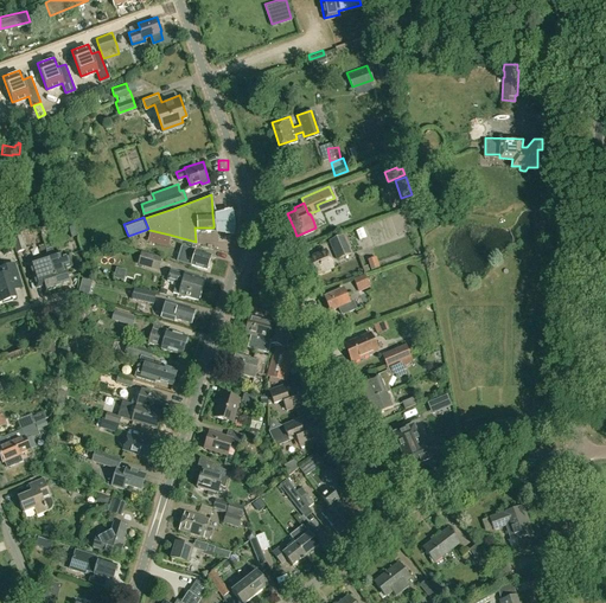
[(56,228),(52,218),(40,223),(44,232),(56,228)]
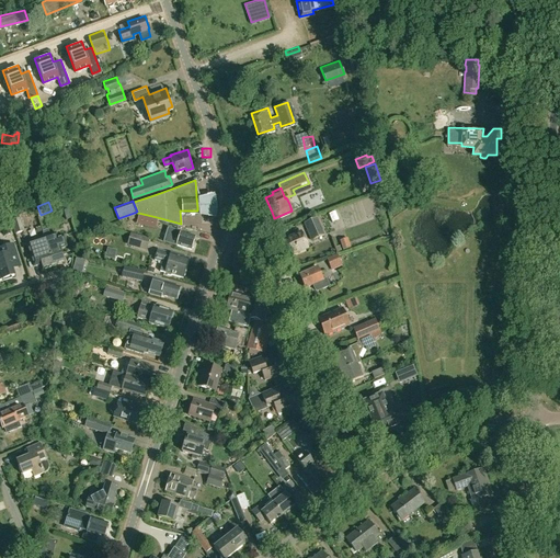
[(338,224),(344,221),(341,212),(334,214),(338,224)]
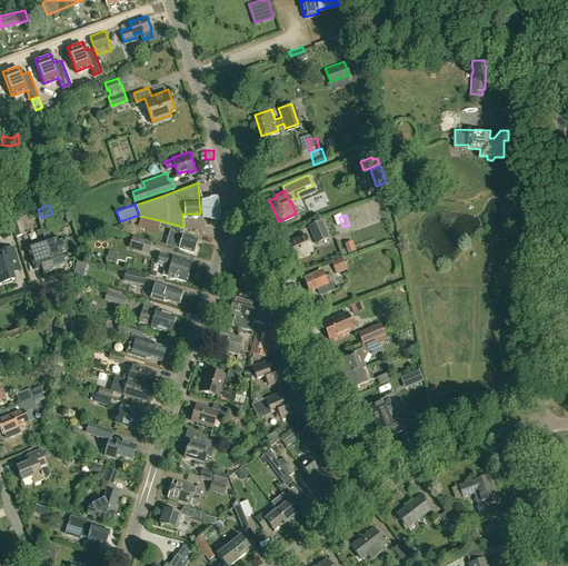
[(157,228),(159,220),(140,216),(138,224),(157,228)]
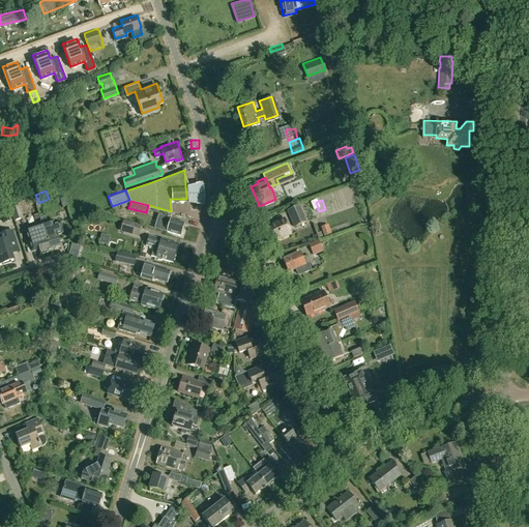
[(18,202),(9,205),(13,217),(22,214),(18,202)]
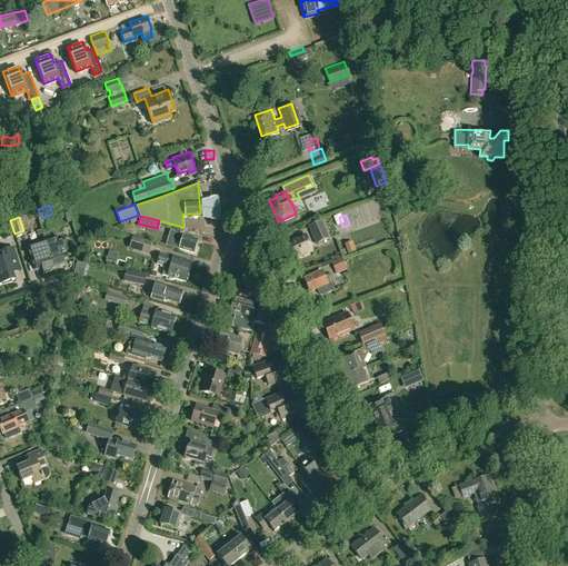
[(308,224),(316,241),(329,236),(321,218),(308,224)]
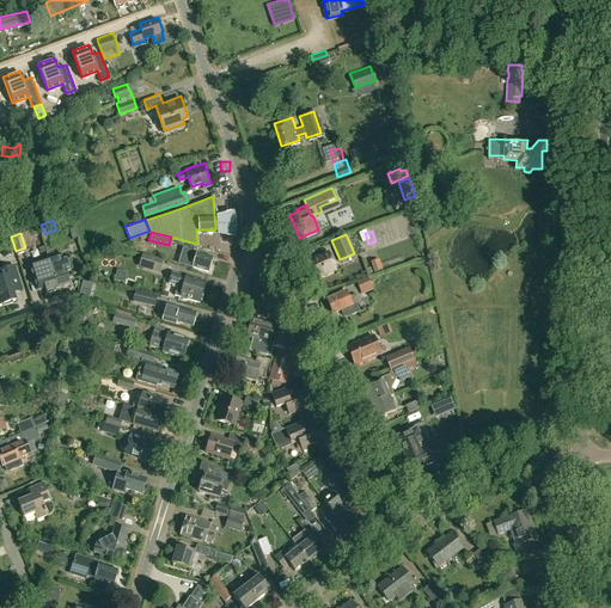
[(7,240),(1,243),(5,255),(12,252),(7,240)]
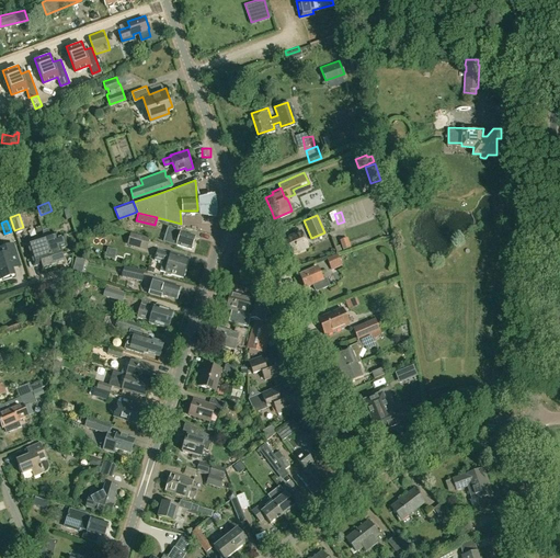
[(192,247),(195,234),(180,229),(180,230),(172,228),(170,234),(179,236),(176,242),(192,247)]
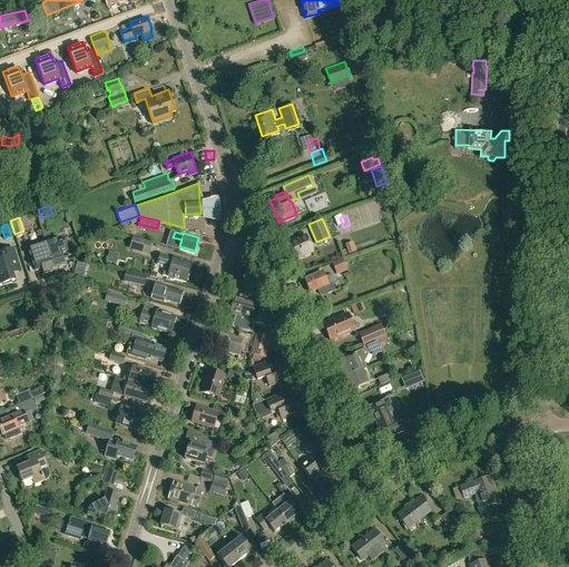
[(43,237),(54,267),(65,264),(60,251),(68,247),(65,236),(58,238),(57,233),(49,235),(43,237)]
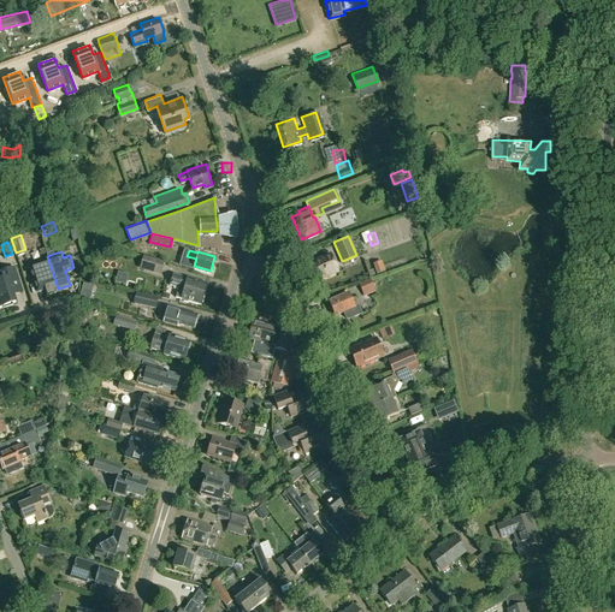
[(140,265),(160,271),(164,259),(143,253),(140,265)]
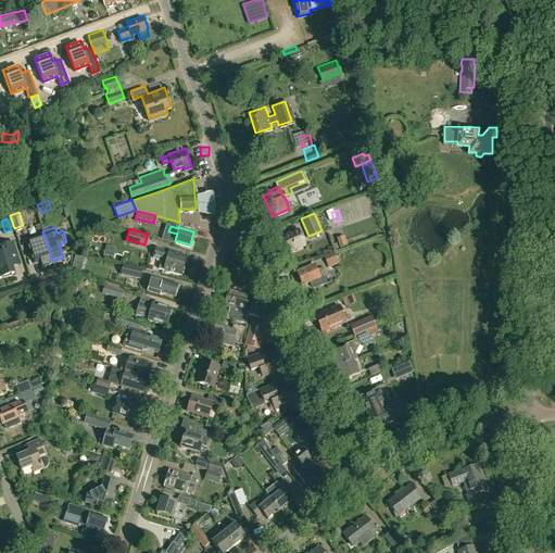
[(304,242),(298,228),(281,235),(288,250),(304,242)]
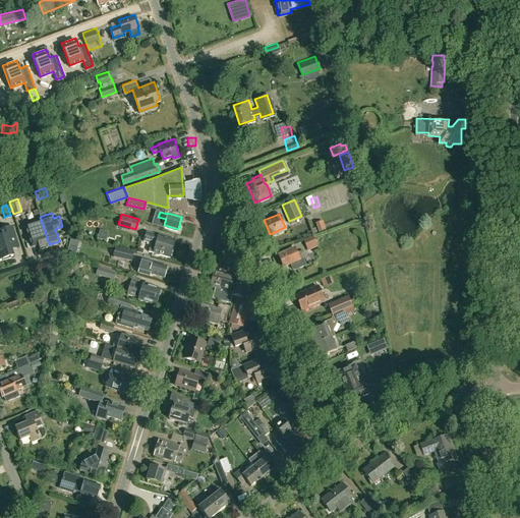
[(40,217),(22,222),(30,245),(38,243),(39,247),(49,244),(40,217)]
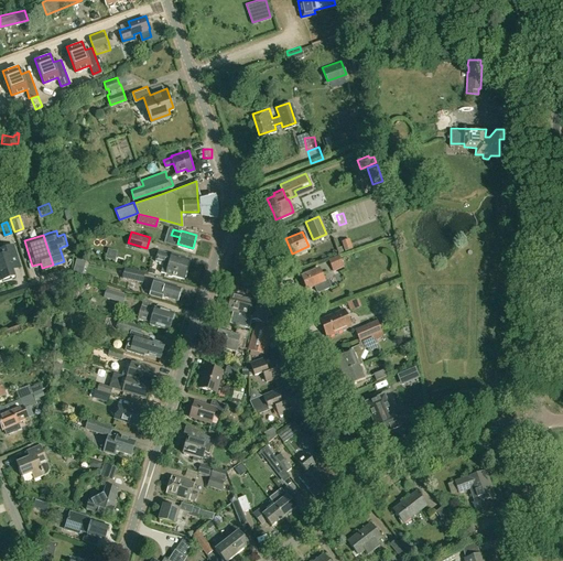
[(344,249),(348,247),(352,246),(348,236),(340,238),(344,249)]
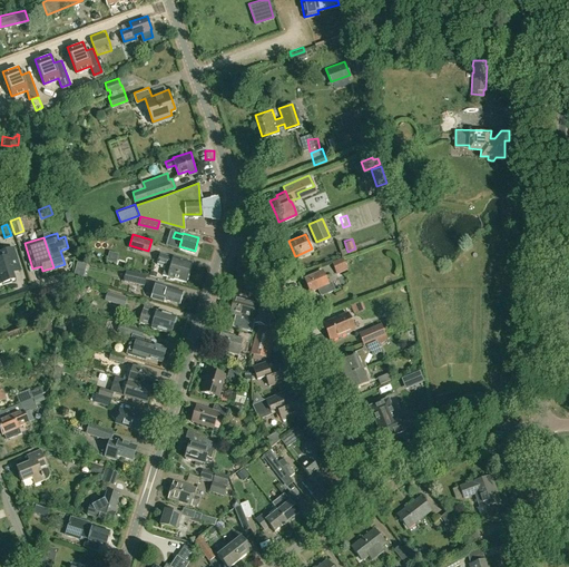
[(0,282),(15,277),(11,266),(19,264),(13,245),(0,250),(0,257),(0,282)]
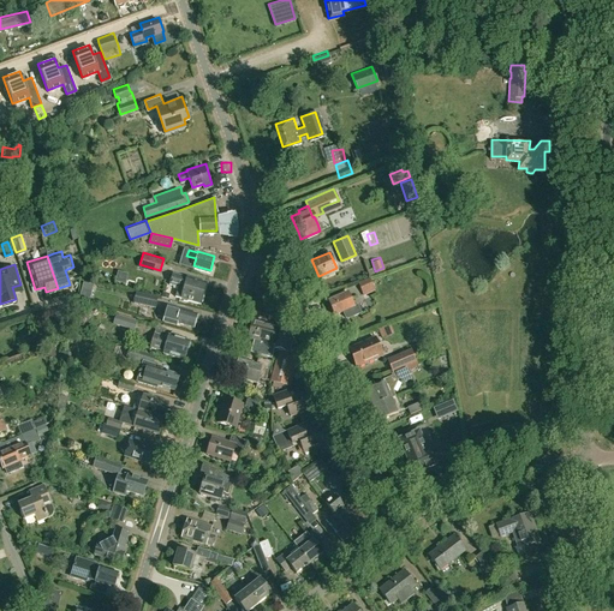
[(207,280),(188,274),(186,275),(172,270),(170,281),(178,283),(176,293),(180,294),(180,295),(201,301),(207,280)]
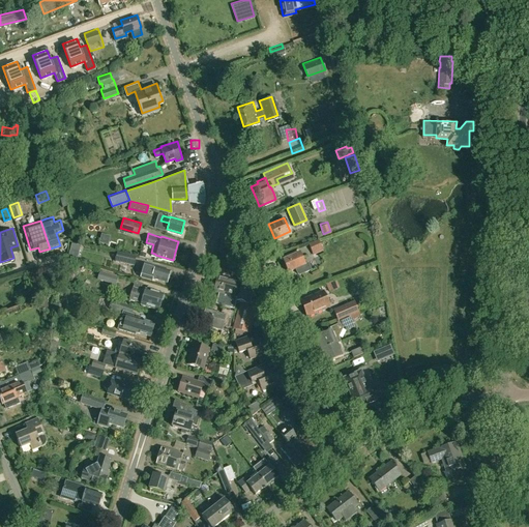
[(309,241),(313,253),(323,249),(319,237),(309,241)]
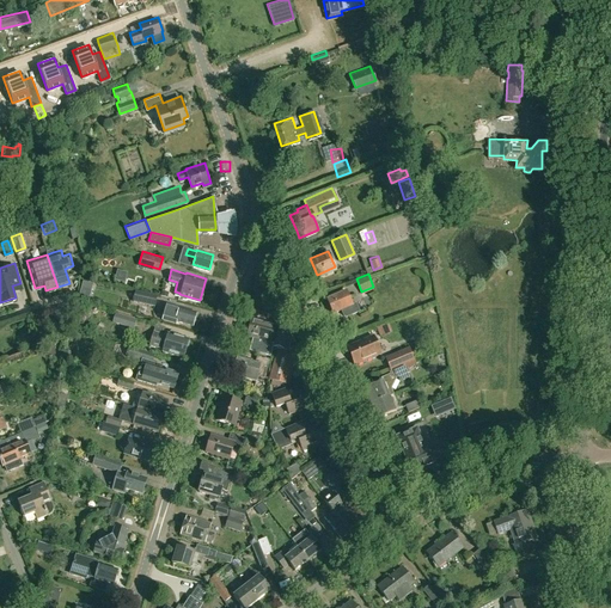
[(153,304),(156,293),(134,288),(132,299),(153,304)]
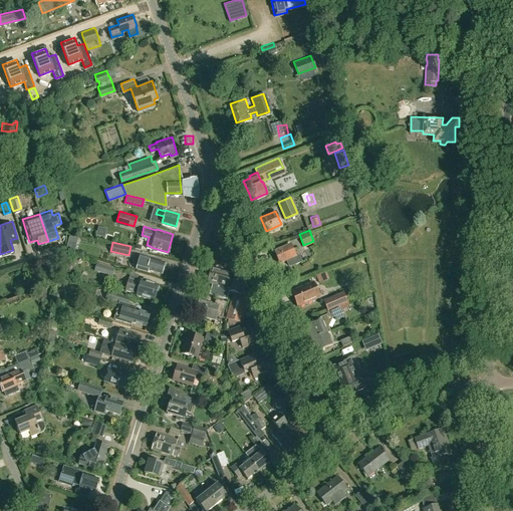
[(279,262),(282,261),(284,267),(301,259),(298,252),(296,254),(291,242),(274,250),(279,262)]
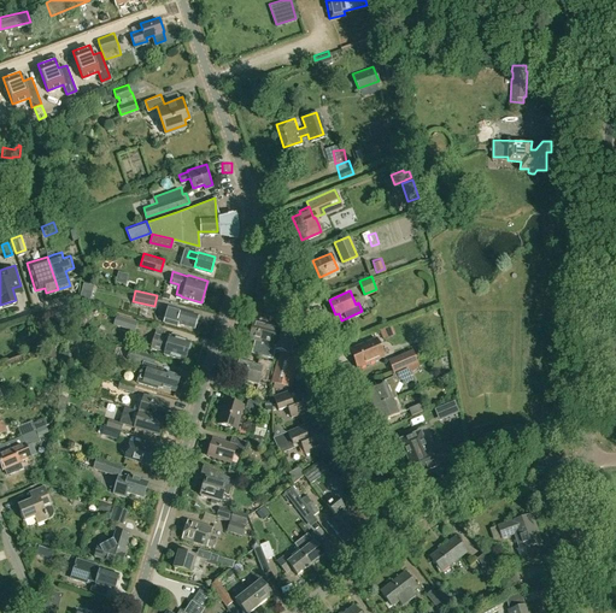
[(195,319),(198,313),(180,308),(166,305),(162,320),(175,324),(176,322),(194,326),(194,323),(195,323),(197,319),(195,319)]
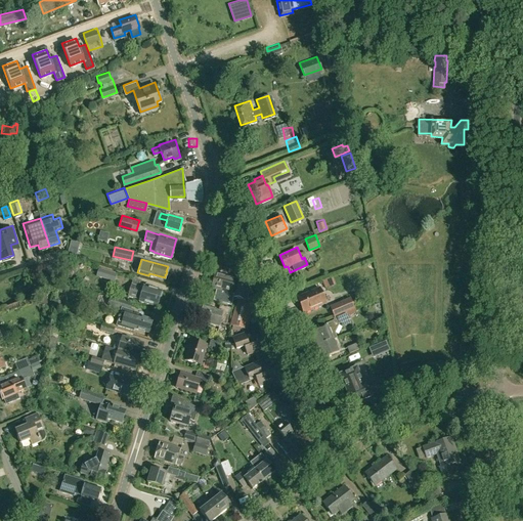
[(98,265),(96,273),(114,279),(117,271),(98,265)]
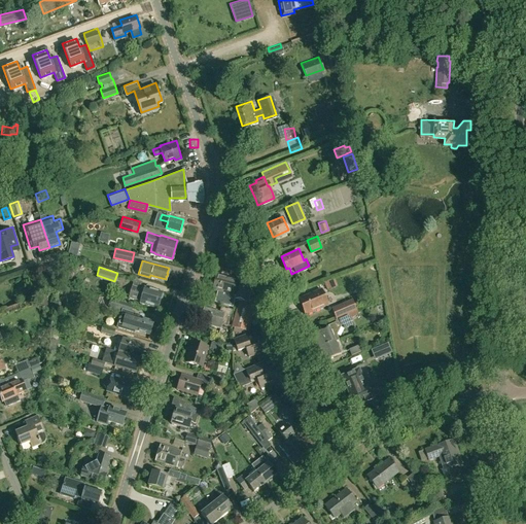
[(222,295),(234,299),(236,293),(233,292),(237,278),(216,273),(212,287),(224,290),(222,295)]
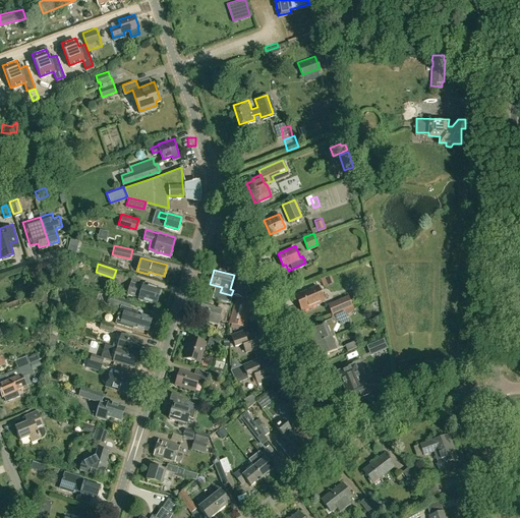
[(320,277),(323,285),(328,283),(325,275),(320,277)]
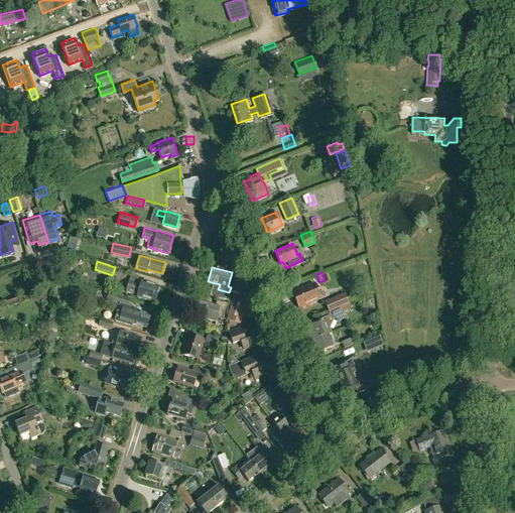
[(227,317),(243,322),(250,294),(248,290),(243,289),(245,283),(241,282),(243,277),(234,275),(230,291),(236,293),(234,299),(232,299),(228,315),(228,316),(227,317)]
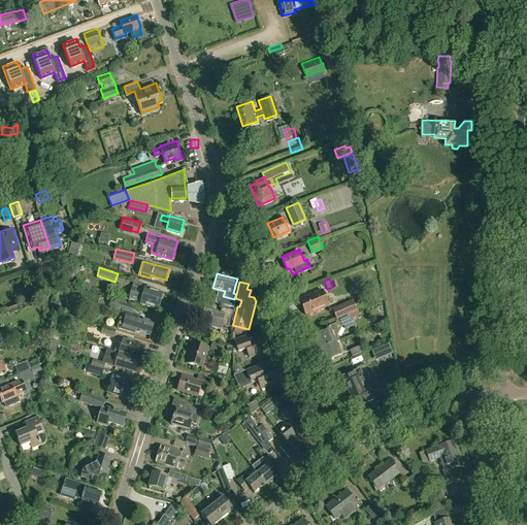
[(147,284),(144,286),(144,285),(143,287),(132,284),(128,296),(140,299),(140,301),(158,306),(163,291),(153,288),(152,285),(147,284)]
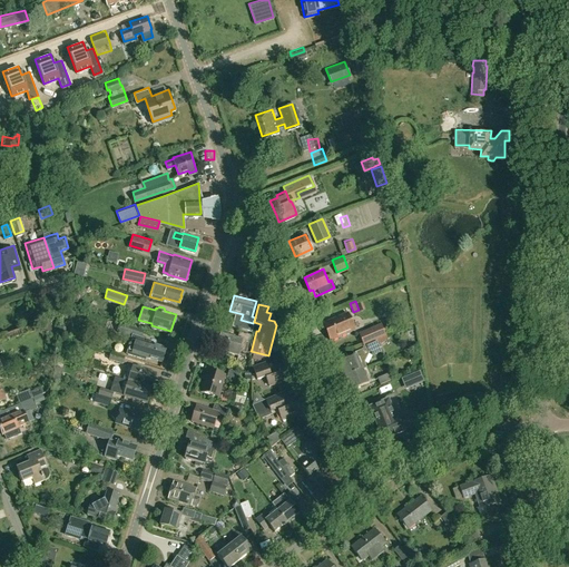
[(346,309),(344,310),(345,311),(323,321),(326,329),(326,330),(330,339),(355,328),(346,309)]
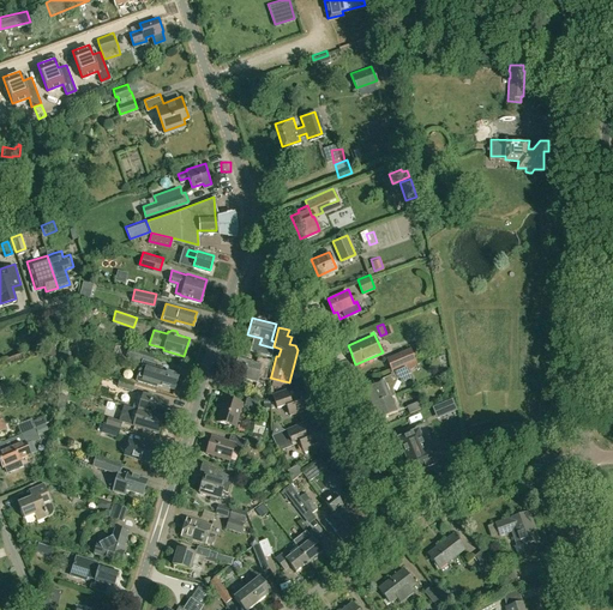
[(179,372),(161,367),(162,364),(151,361),(154,352),(127,345),(125,354),(142,358),(136,379),(155,385),(156,382),(174,387),(179,372)]
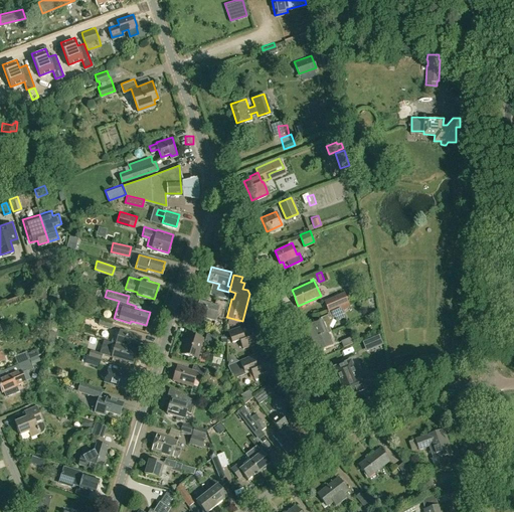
[(324,301),(328,310),(340,306),(342,310),(350,307),(344,292),(324,301)]
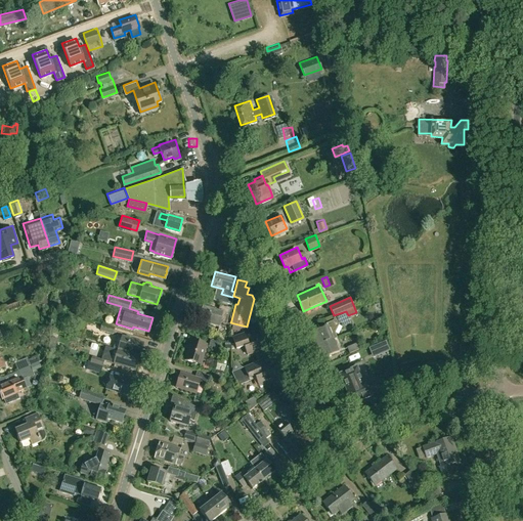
[(225,321),(230,306),(219,303),(218,308),(203,304),(199,319),(218,324),(220,320),(225,321)]
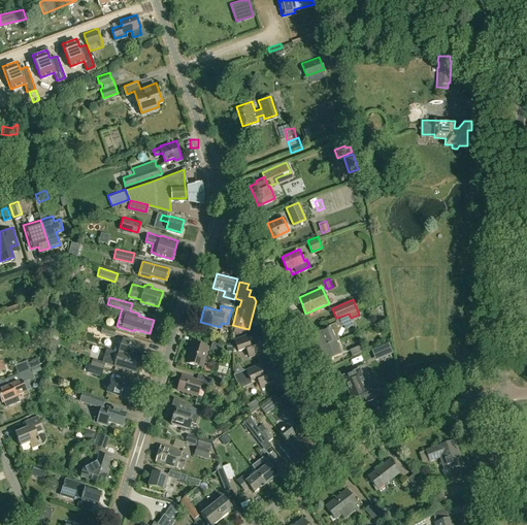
[(315,334),(320,347),(335,340),(334,339),(337,337),(335,333),(340,325),(339,324),(351,319),(351,318),(349,314),(336,318),(335,319),(336,321),(327,325),(329,328),(315,334)]
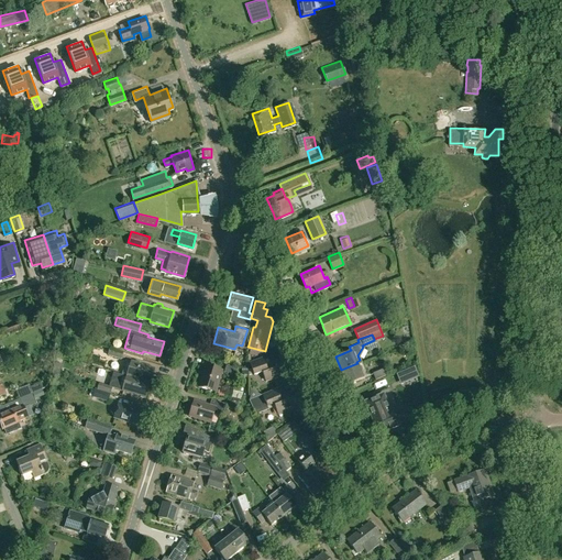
[(99,346),(108,349),(107,352),(121,357),(123,350),(109,346),(100,343),(99,346)]
